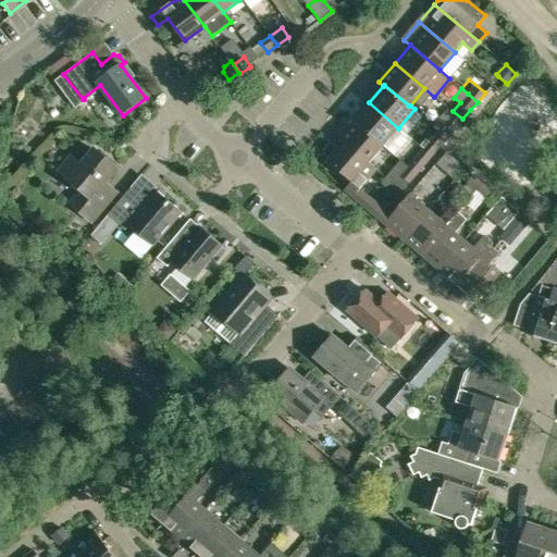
[(369,102),(354,121),(383,146),(398,128),(369,102)]
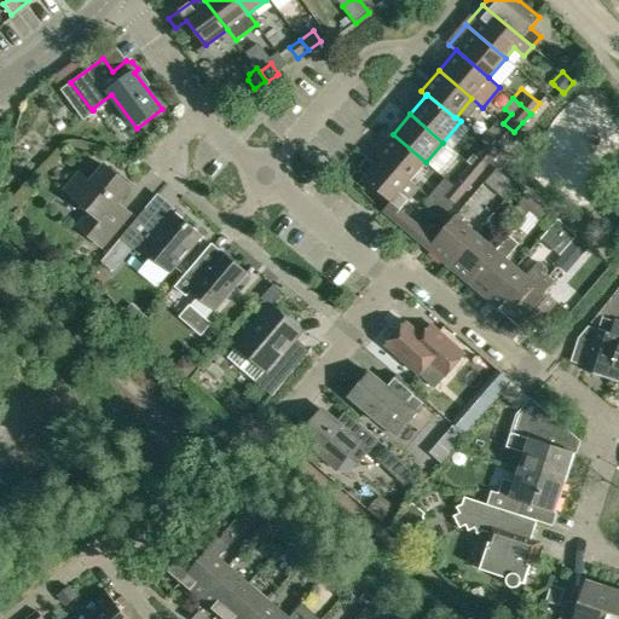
[(495,133),(486,143),(497,152),(507,142),(514,132),(503,123),(495,133)]
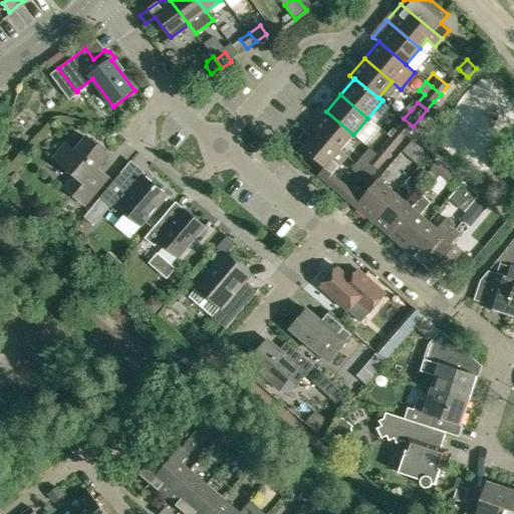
[(353,135),(326,111),(311,129),(319,135),(319,134),(339,152),(340,151),(353,135)]
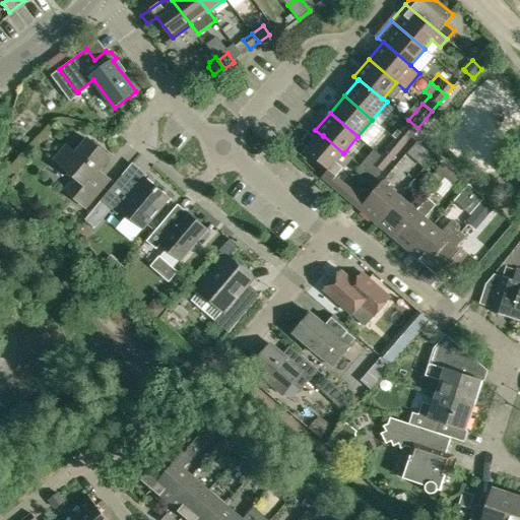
[(402,145),(411,135),(417,128),(408,120),(393,138),(402,145)]
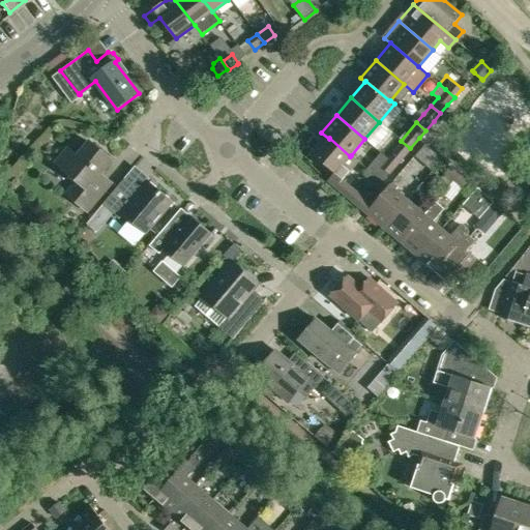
[(358,162),(351,155),(350,156),(329,138),(329,139),(315,155),(334,173),(328,181),(343,194),(349,186),(343,180),(358,162)]
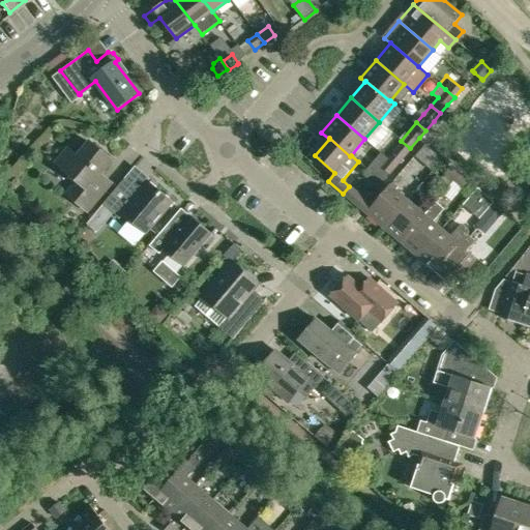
[(401,141),(387,157),(395,165),(404,155),(410,148),(401,141)]
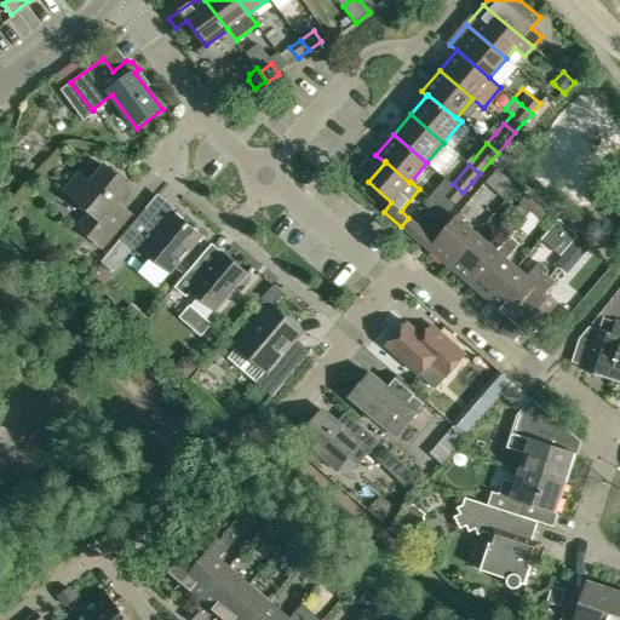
[(110,212),(130,188),(105,167),(90,184),(80,176),(67,191),(91,213),(79,228),(102,248),(124,223),(110,212)]
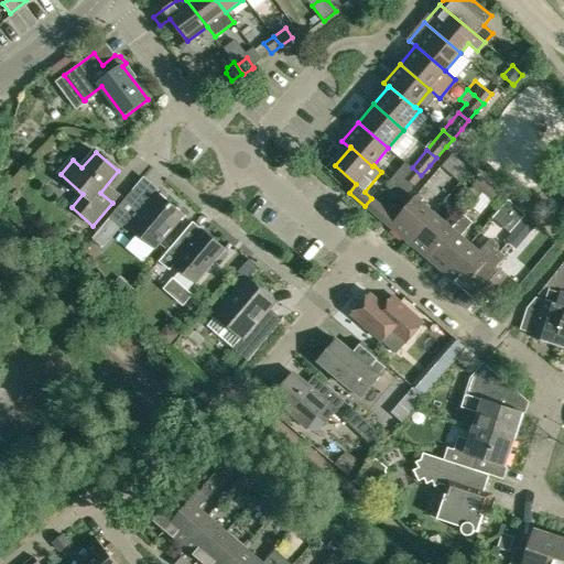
[(413,185),(421,175),(412,167),(404,177),(413,185)]
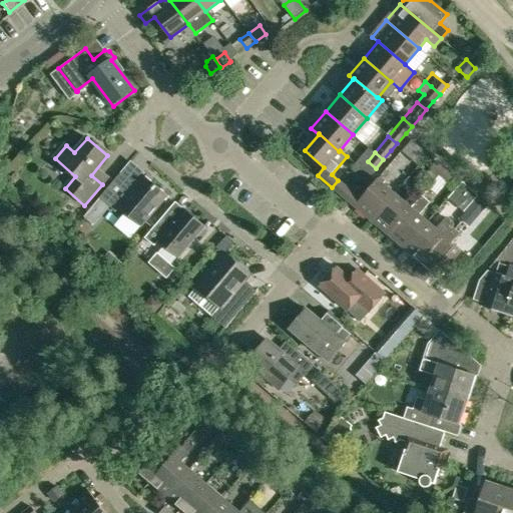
[(431,169),(439,175),(446,167),(438,160),(431,169)]
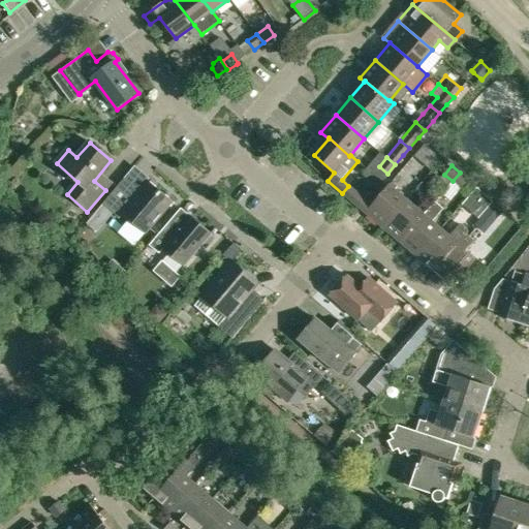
[(467,180),(460,173),(453,181),(460,188),(467,180)]
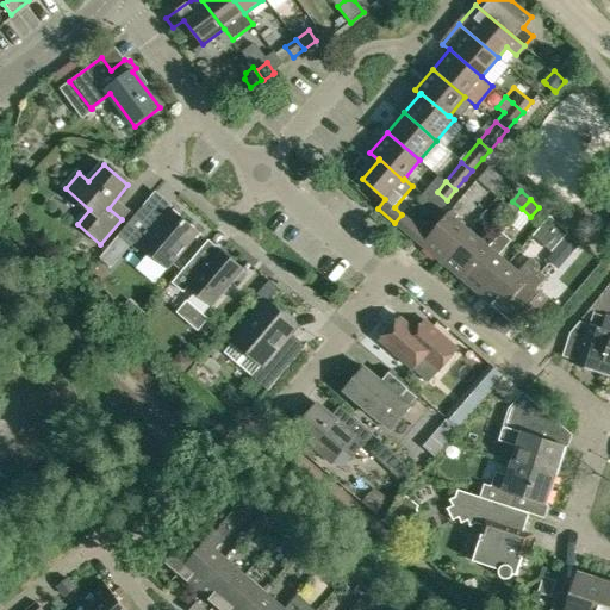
[(172,209),(162,221),(157,225),(141,211),(119,236),(138,253),(143,248),(168,269),(199,232),(172,209)]
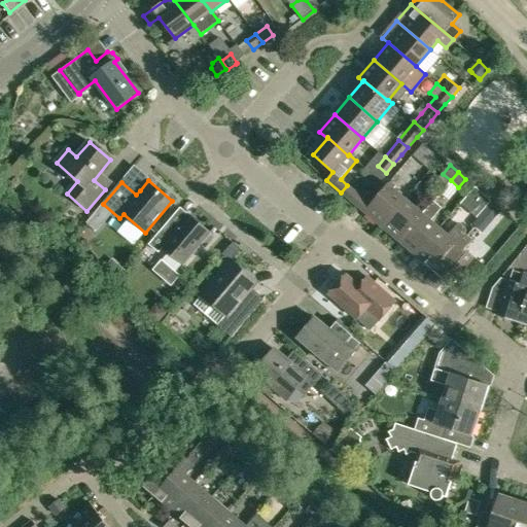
[(364,212),(382,226),(406,199),(388,183),(371,205),(364,212)]
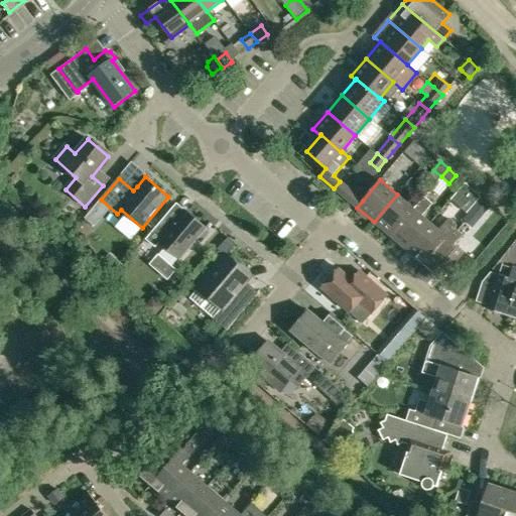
[(350,202),(357,208),(363,201),(356,195),(353,192),(340,181),(334,188),(347,200),(350,202)]
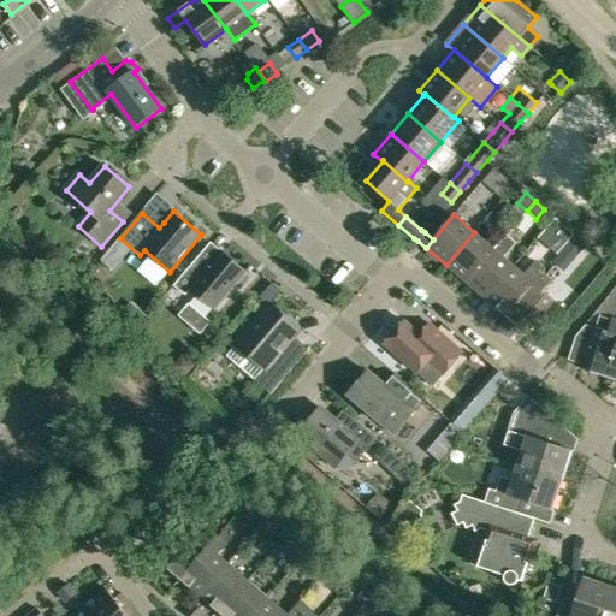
[(495,249),(474,232),(446,265),(466,282),(495,249)]
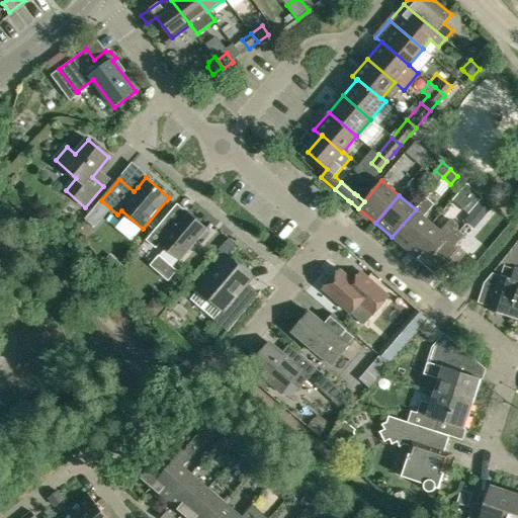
[(392,237),(409,251),(432,224),(424,217),(434,204),(426,197),(416,209),(392,237)]
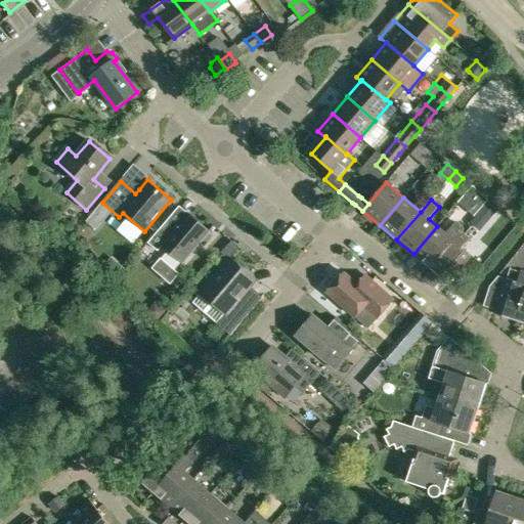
[(488,201),(480,211),(490,219),(498,210),(488,201)]
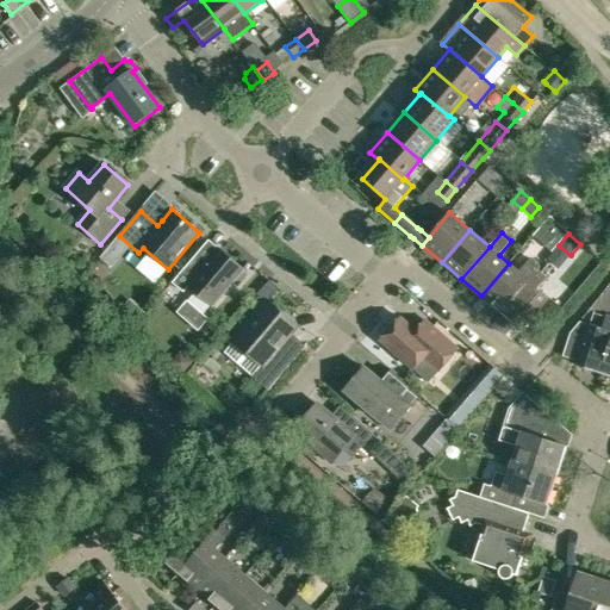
[(110,247),(99,259),(111,268),(122,256),(110,247)]
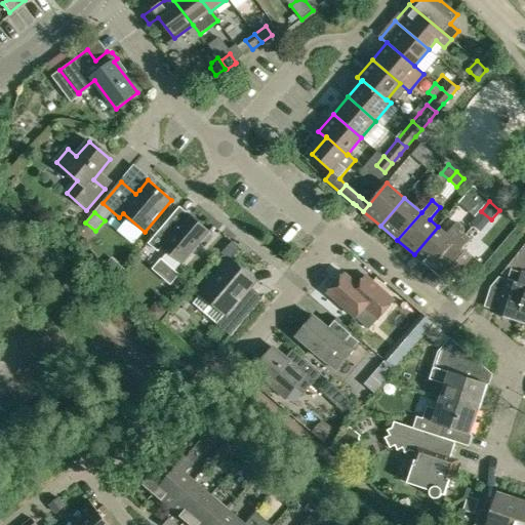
[(162,245),(167,250),(159,259),(173,272),(182,263),(184,265),(210,233),(188,214),(167,238),(159,232),(149,244),(158,251),(162,245)]
